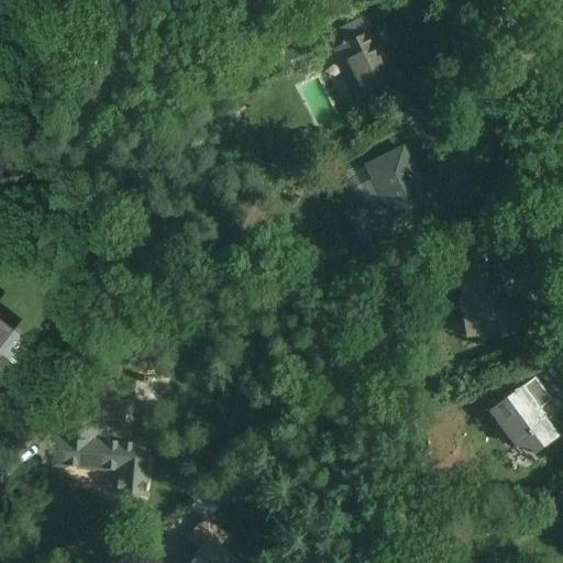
[(365,102),(404,83),(367,13),(329,34),(365,102)]
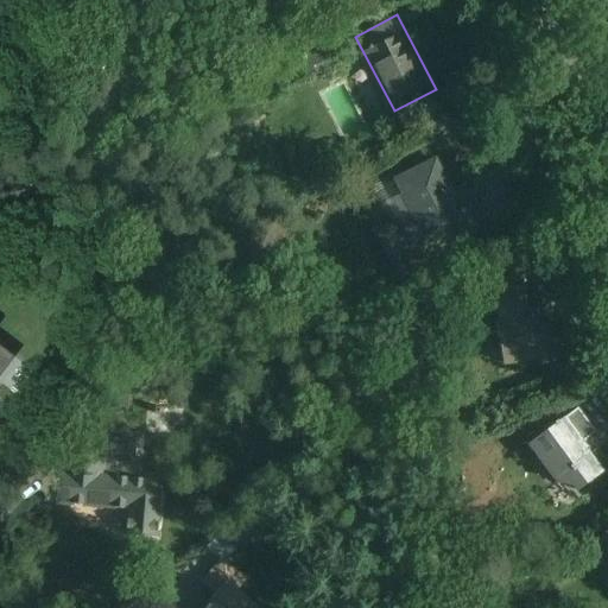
[(419,267),(494,229),(470,183),(456,190),(438,157),(379,187),(419,267)]
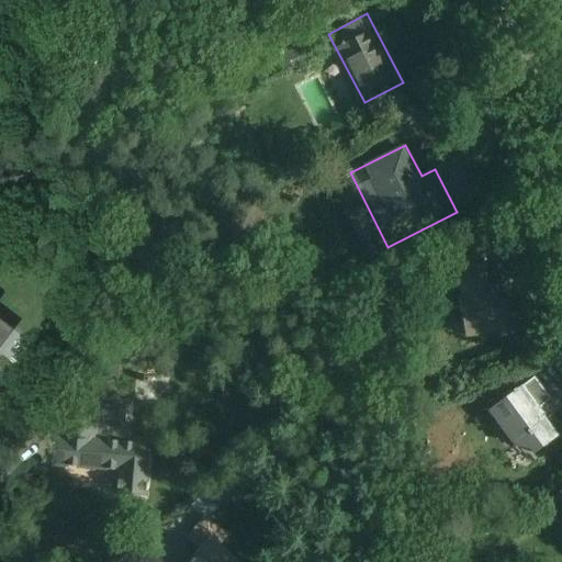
[(460,268),(467,338),(515,334),(510,284),(493,287),(491,265),(460,268)]
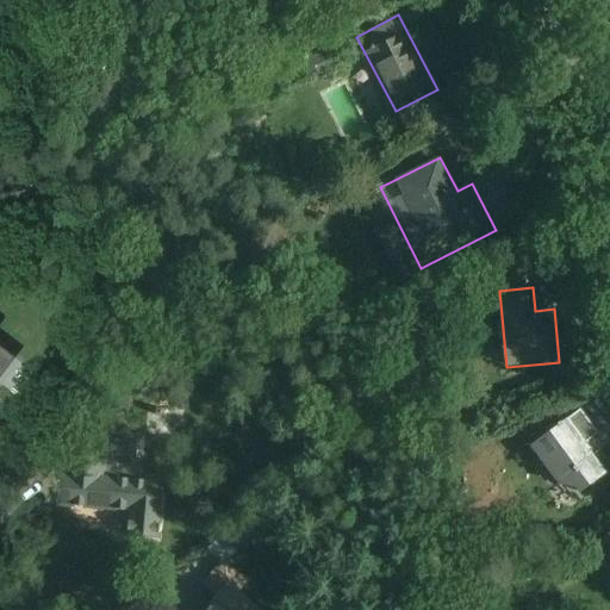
[(0,381),(19,358),(0,342),(0,381)]
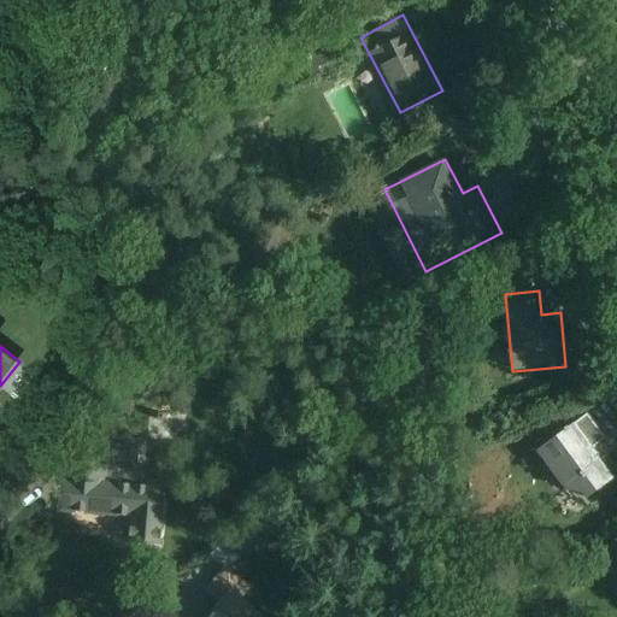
[(576,506),(616,479),(616,477),(581,423),(539,450),(576,506)]
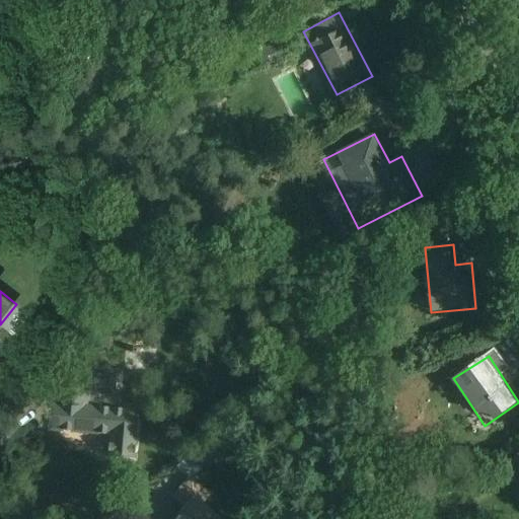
[(105,455),(140,458),(144,410),(91,405),(93,380),(55,377),(50,432),(106,437),(105,455)]
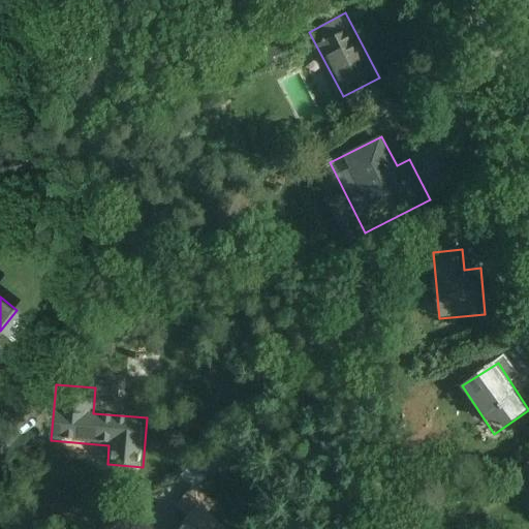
[(229,528),(199,503),(177,528),(229,528)]
